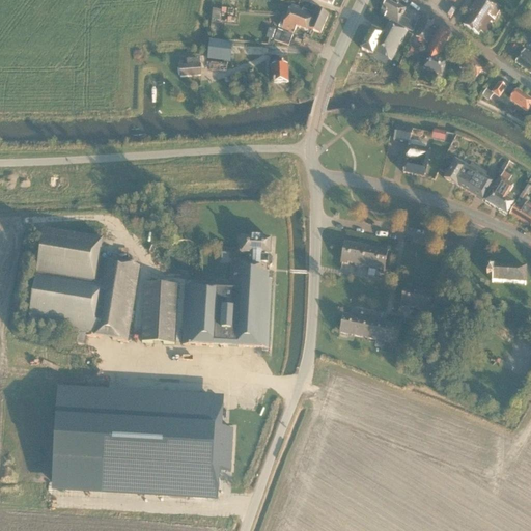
[(494,21),(502,8),(487,0),(477,0),(469,12),(472,14),(465,26),(480,35),(481,33),(485,35),(495,22),(494,21)]
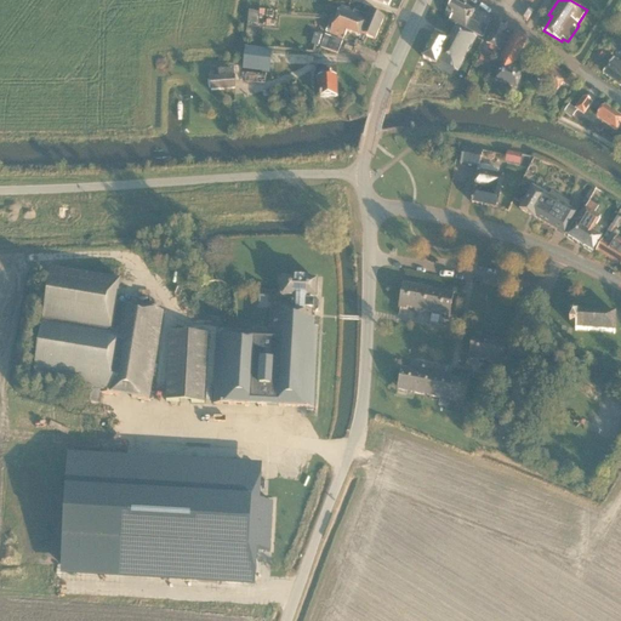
[(451,20),(466,28),(465,30),(482,39),(488,27),(480,23),(479,26),(469,21),(474,11),(466,6),(465,9),(453,3),(451,5),(449,4),(445,10),(448,11),(446,12),(454,16),(451,20)]
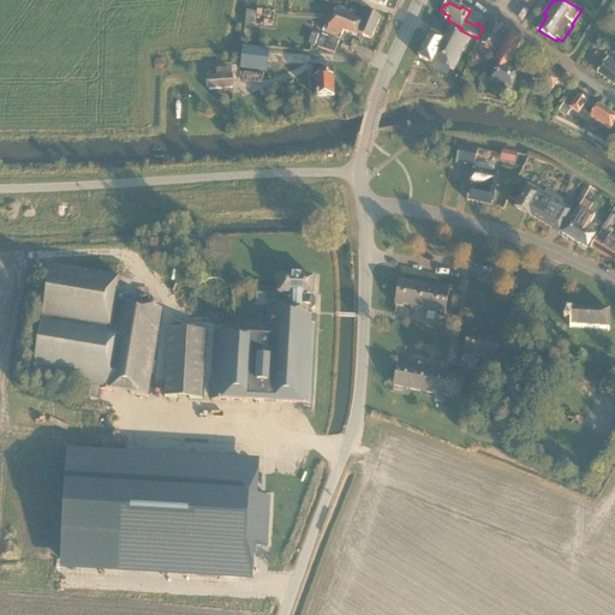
[(338,7),(333,18),(329,17),(322,33),(340,40),(344,33),(356,39),(358,35),(371,40),(375,30),(376,30),(381,18),(366,12),(364,18),(338,7)]
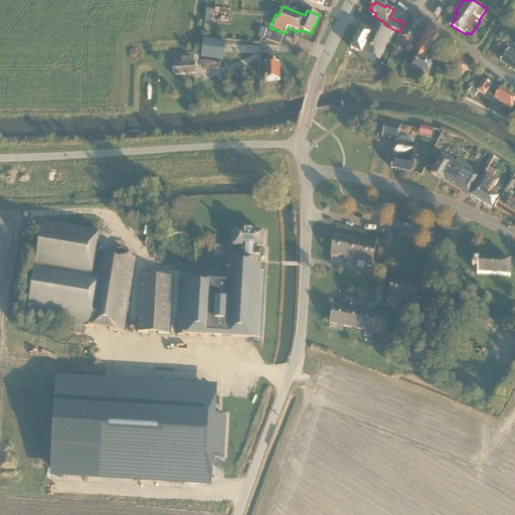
[(214,11),(206,10),(203,30),(212,31),(213,23),(208,22),(209,20),(213,21),(214,11)]
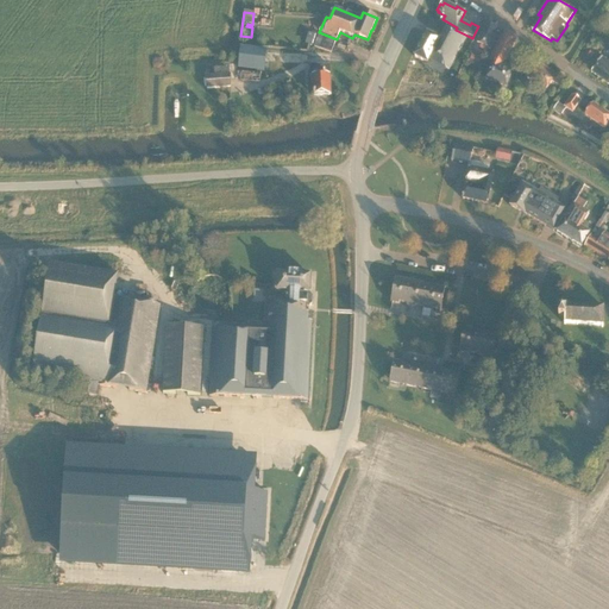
[(493,49),(502,31),(488,22),(478,44),(484,46),(493,49)]
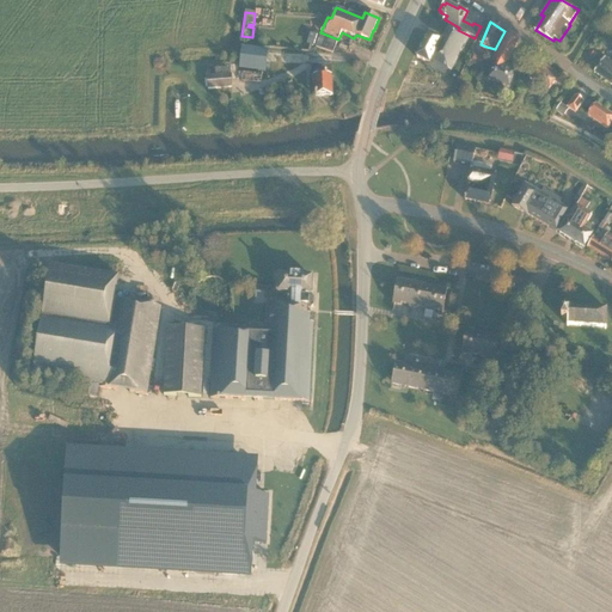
[(451,72),(471,37),(450,26),(440,41),(429,35),(417,56),(430,65),(432,61),(451,72)]
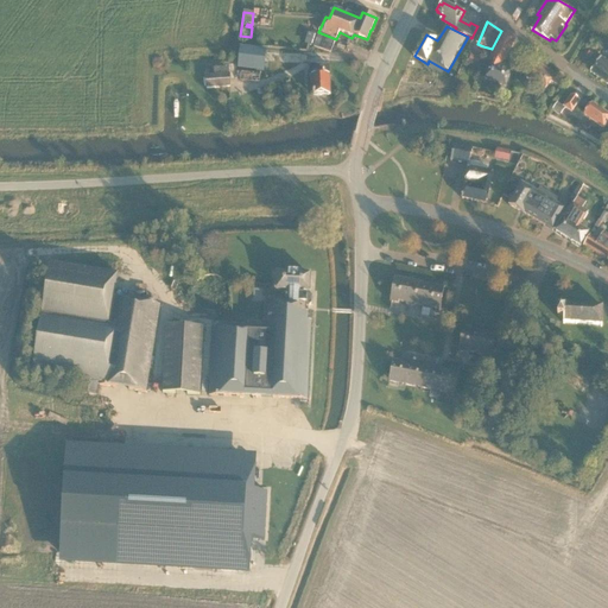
[(501,31),(492,49),(487,58),(493,61),(485,80),(506,88),(514,68),(505,64),(515,39),(501,31)]
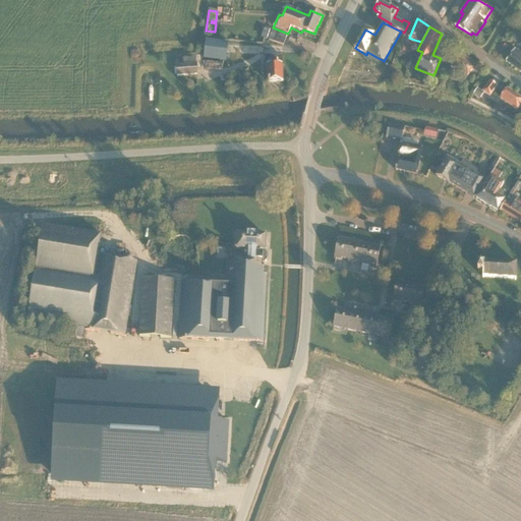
[(278,32),(278,33),(273,43),(283,47),(288,36),(278,32)]
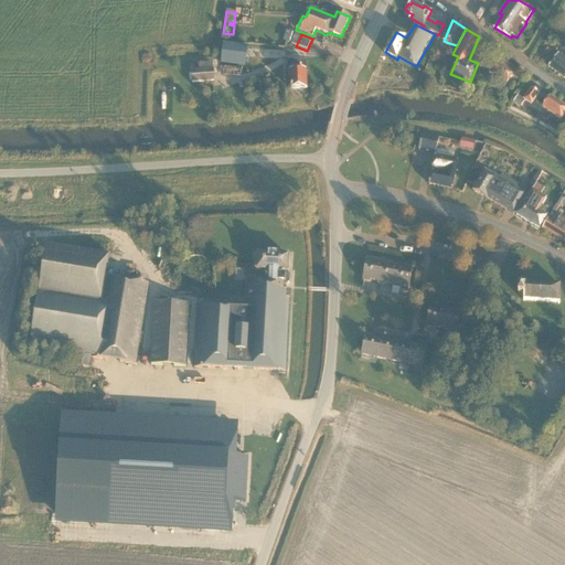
[(253,46),(252,52),(253,52),(253,59),(279,60),(280,50),(263,49),(263,48),(253,46)]
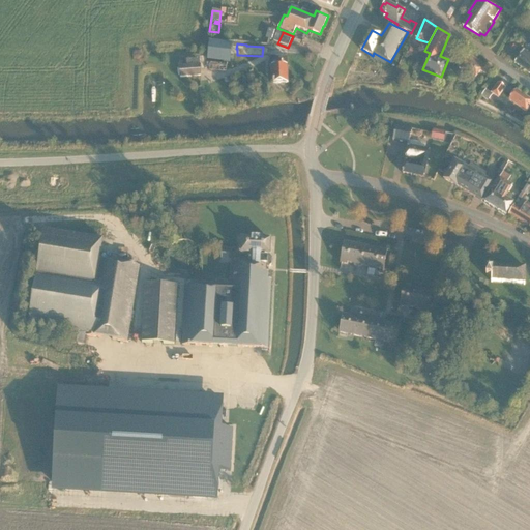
[(486,75),(491,65),(486,62),(483,64),(466,53),(467,51),(463,48),(458,55),(463,58),(458,65),(475,78),(479,71),(486,75)]
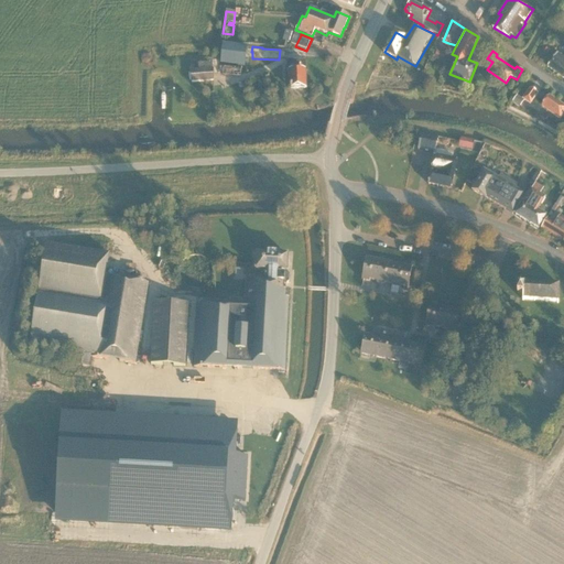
[(563,78),(563,57),(556,53),(546,67),(563,78)]
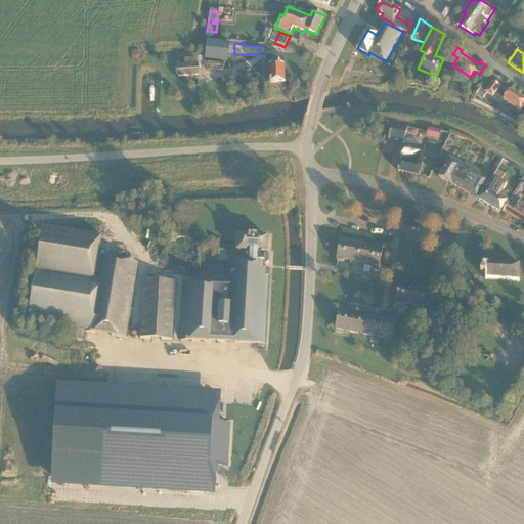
[(204,54),(202,54),(199,54),(199,52),(192,52),(192,59),(184,59),(184,60),(176,60),(177,78),(199,76),(199,69),(204,68),(204,55),(204,54)]
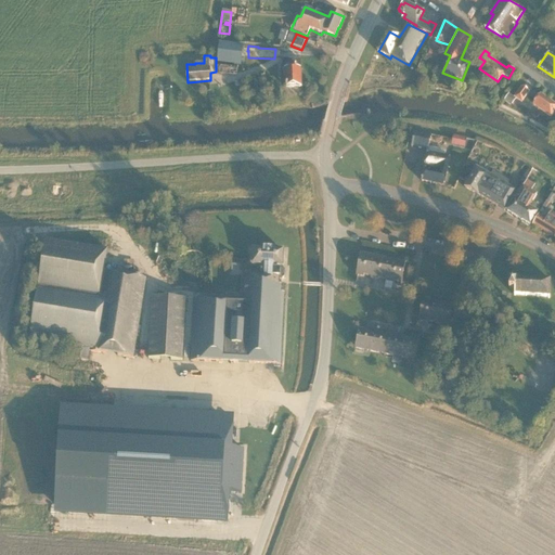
[(299,78),(300,78),(300,61),(283,62),(283,71),(284,71),(284,79),(285,79),(286,89),(300,89),(299,78)]
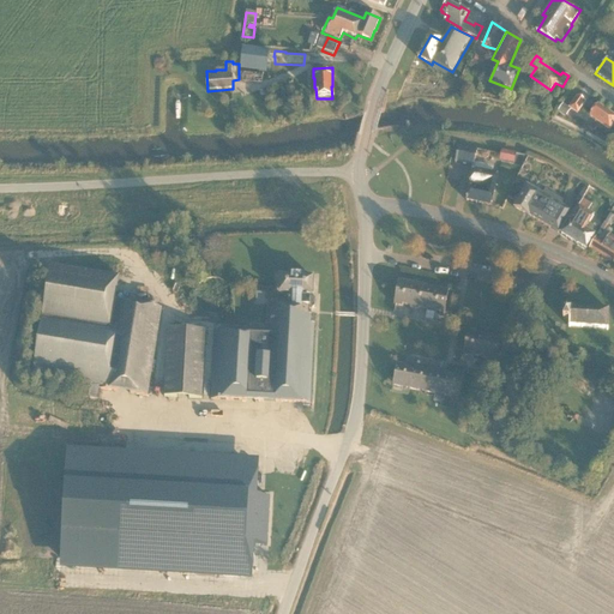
[(577,115),(585,103),(577,97),(569,109),(563,104),(558,112),(566,116),(571,110),(577,115)]
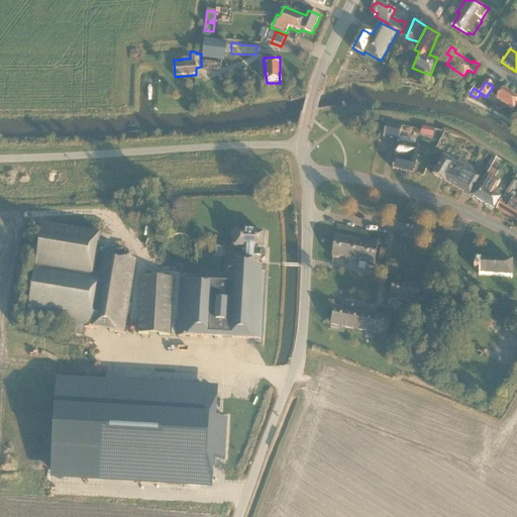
[(497,98),(513,110),(516,103),(516,97),(504,88),(497,98)]
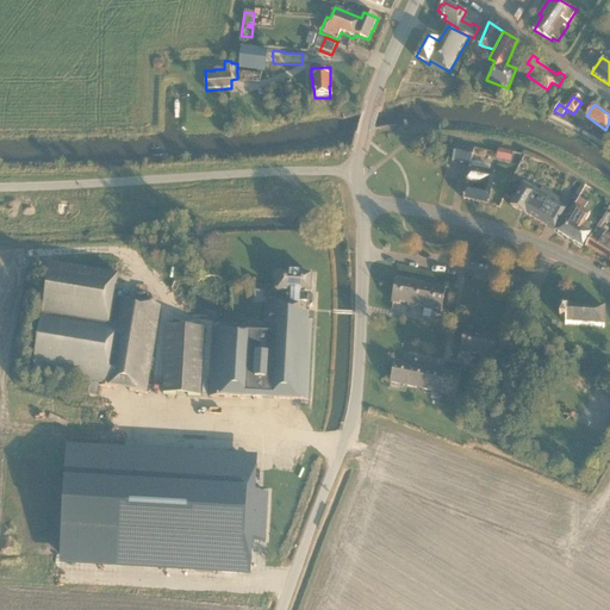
[(471,166),(473,151),(455,147),(452,162),(471,166)]
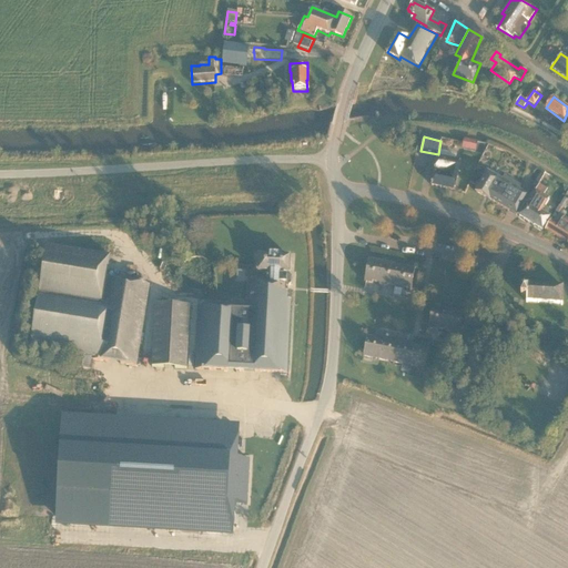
[(467,139),(466,149),(480,152),(482,142),(467,139)]
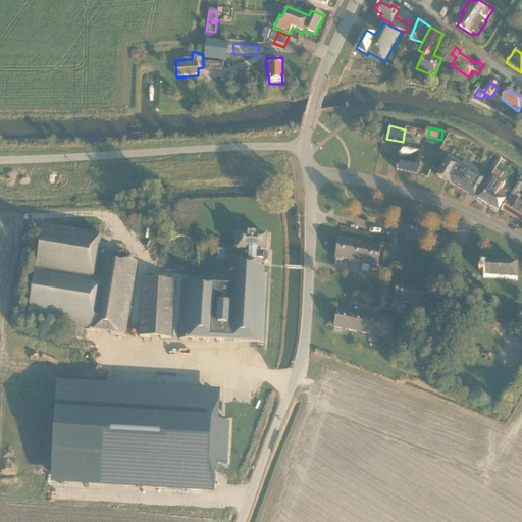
[(423,150),(403,145),(402,145),(397,171),(418,175),(423,150)]
